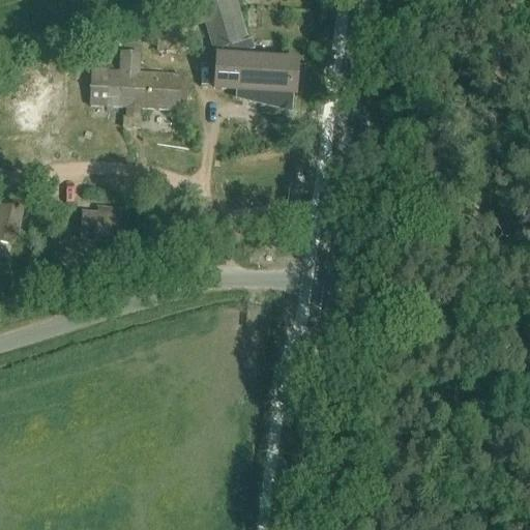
[(246,42),(233,0),(212,0),(200,4),(214,52),(221,50),(223,54),(223,60),(218,60),(216,87),(235,88),(235,85),(262,87),(261,105),(291,106),(294,65),(264,63),(245,62),(245,54),(255,51),(252,40),(246,42)]
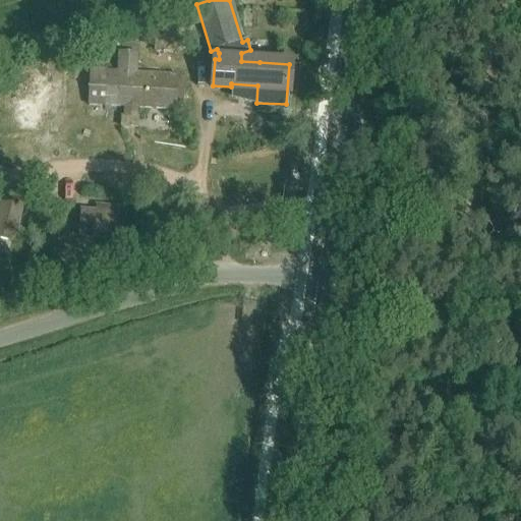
[(154,26),(154,54),(171,53),(171,26),(154,26)]
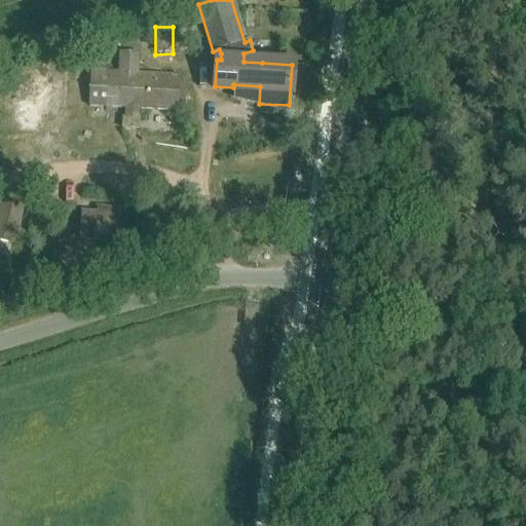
[(139,74),(140,52),(119,51),(118,72),(107,72),(106,73),(91,73),(89,105),(105,106),(105,108),(124,109),(123,118),(122,128),(140,129),(141,119),(138,119),(138,110),(175,112),(178,76),(139,74)]
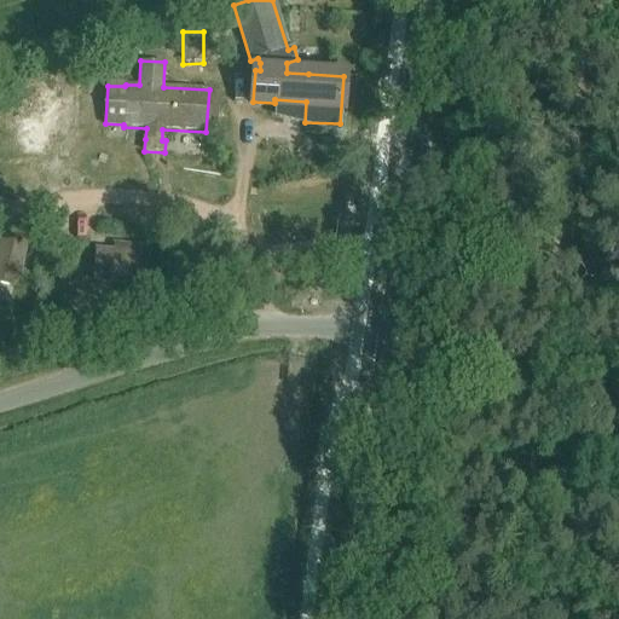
[(0,282),(13,287),(24,244),(3,238),(0,246),(0,282)]
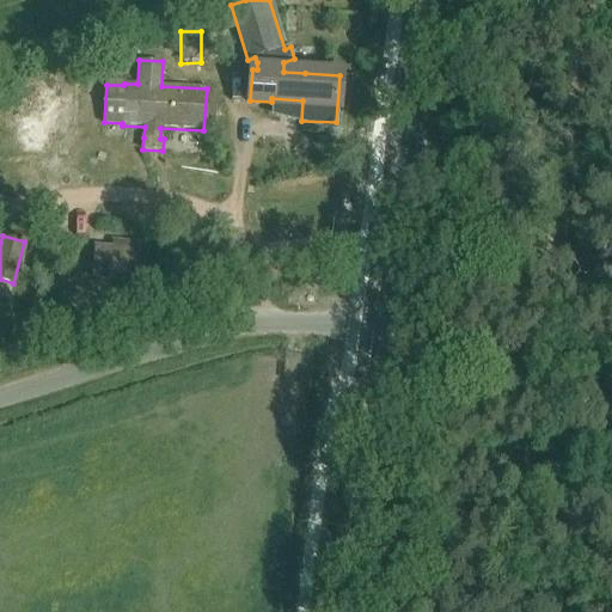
[(136,281),(139,245),(120,244),(118,250),(95,248),(92,277),(136,281)]
